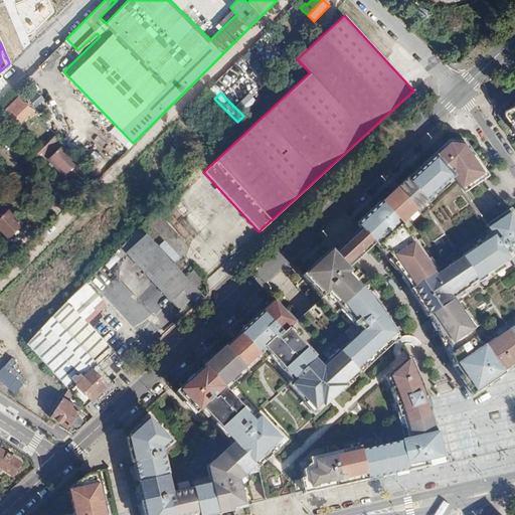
[(18,97),(1,114),(14,127),(31,110),(18,97)]
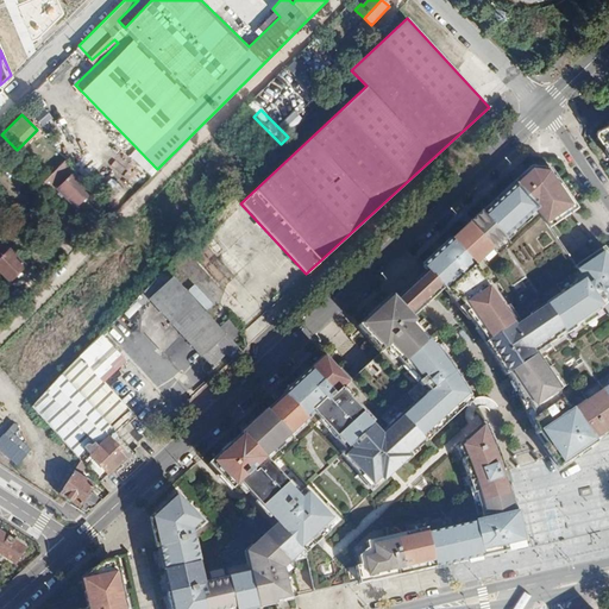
[(608,125),(598,131),(597,136),(608,152),(608,125)]
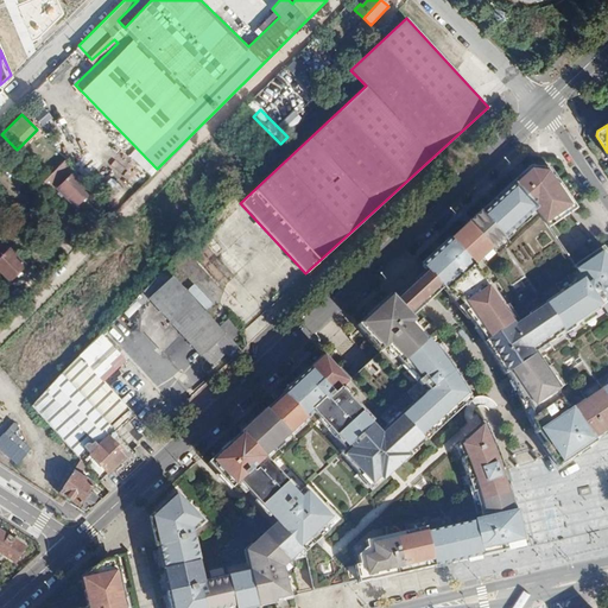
[(228,160),(239,171),(246,163),(235,153),(228,160)]
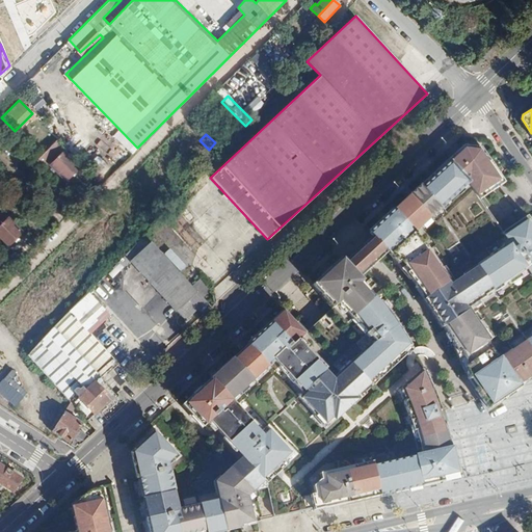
[(463,143),(447,159),(468,181),(479,197),(505,180),(481,144),(463,143)]
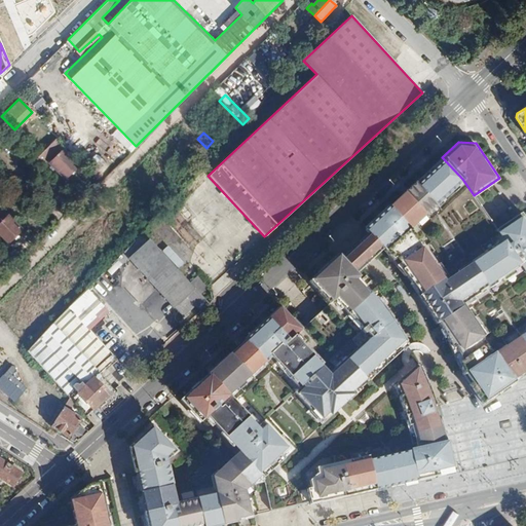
[(64,148),(49,161),(65,177),(78,162),(64,148)]
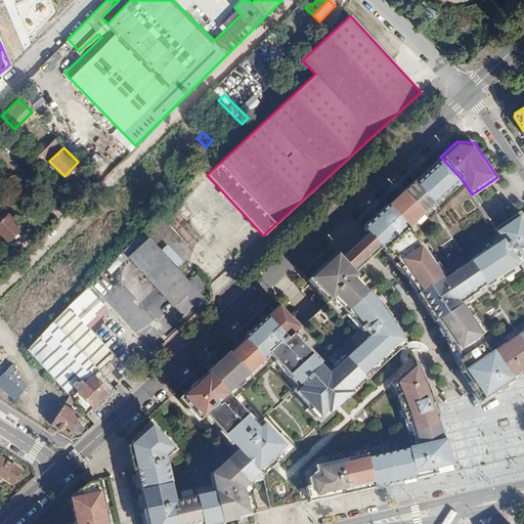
[(440,157),(415,180),(433,202),(461,178),(440,157)]
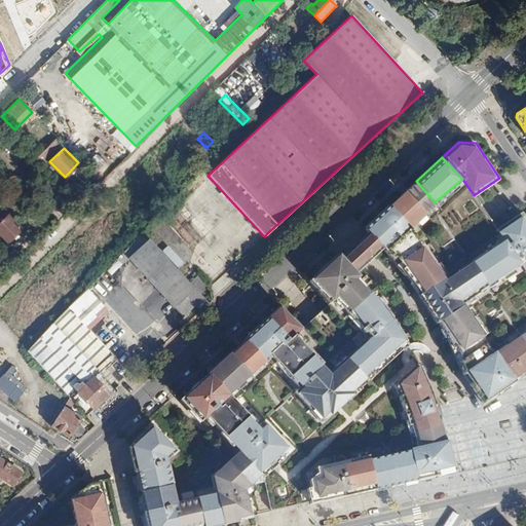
[(406,191),(425,212),(435,202),(416,181),(406,191)]
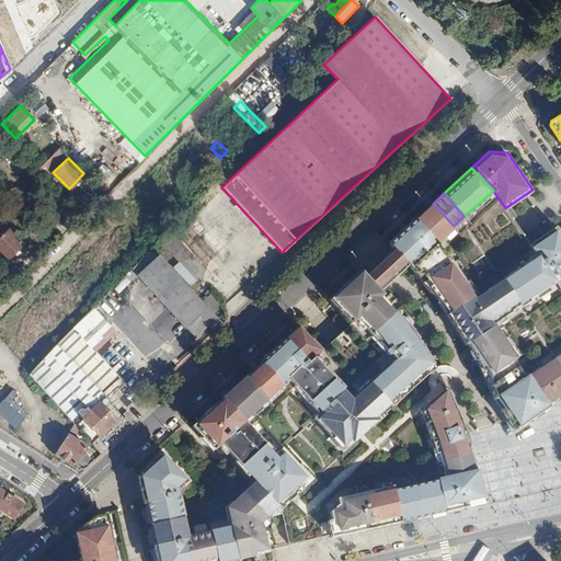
[(433,204),(415,218),(437,241),(454,226),(433,204)]
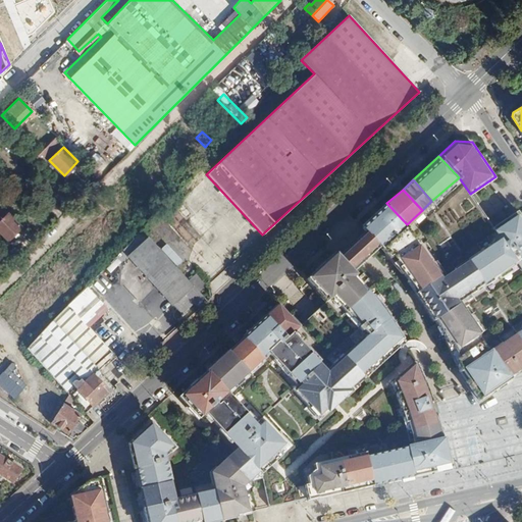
[(380,246),(382,248),(407,224),(386,203),(363,227),(365,229),(380,246)]
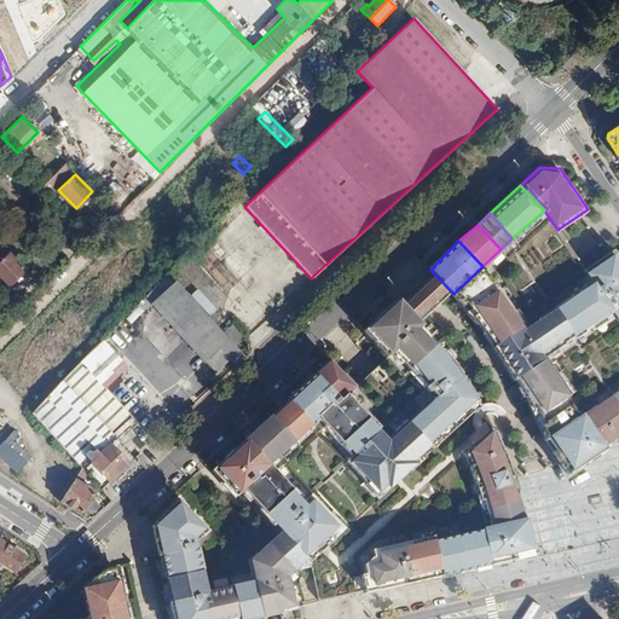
[(220,283),(236,272),(246,285),(250,282),(226,246),(204,260),(220,283)]
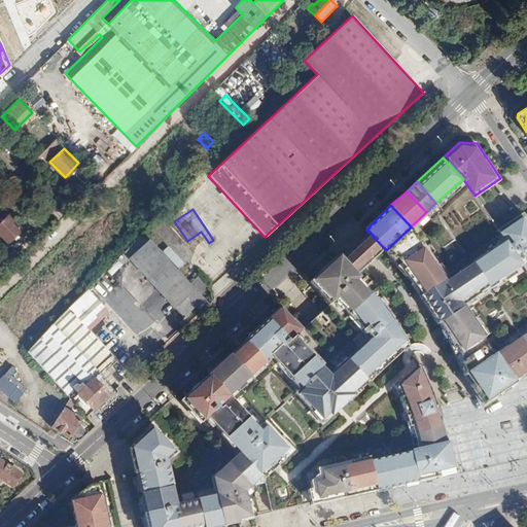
[(498,227),(504,238),(522,264),(526,271),(526,217),(523,211),(498,227)]
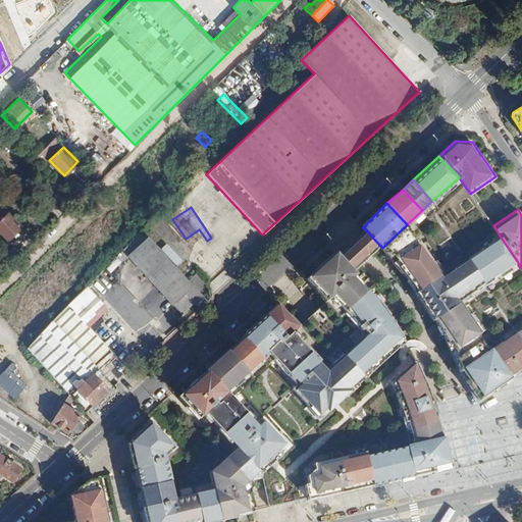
[(7,212),(0,218),(0,231),(7,239),(20,225),(7,212)]
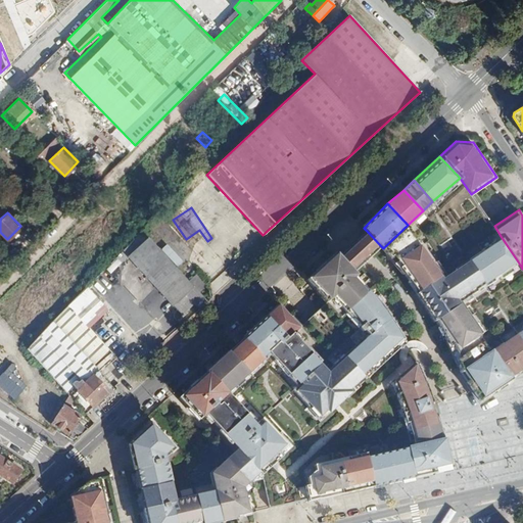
[(383,248),(414,292),(441,274),(408,225),(383,248)]
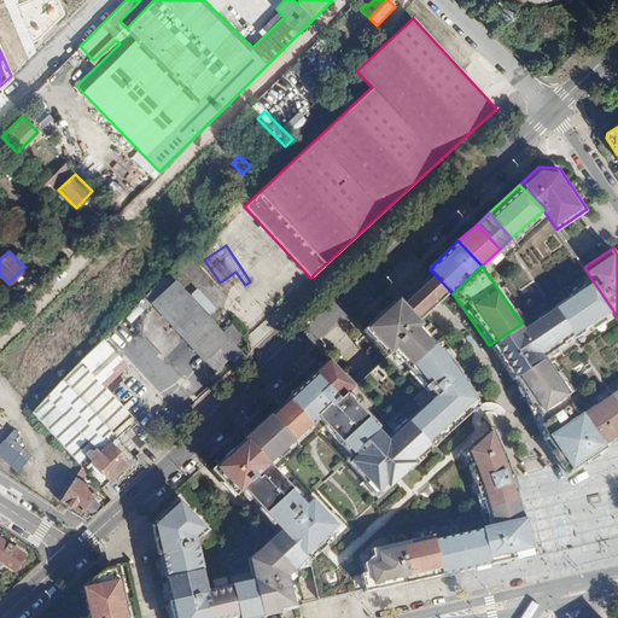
[(402,301),(420,320),(450,291),(432,272),(402,301)]
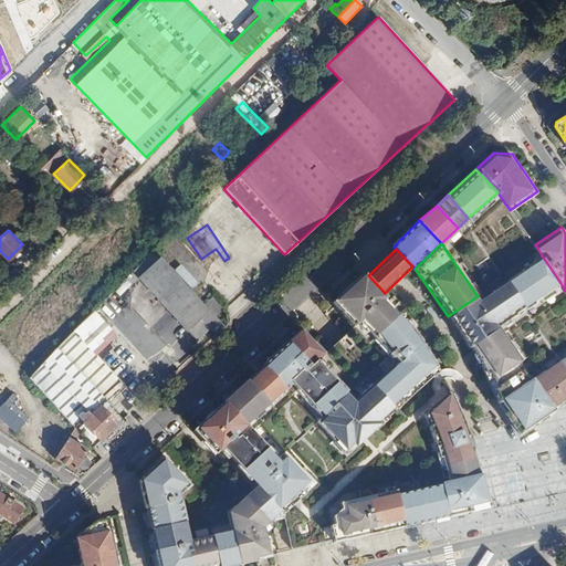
[(505,280),(524,307),(561,283),(542,255),(505,280)]
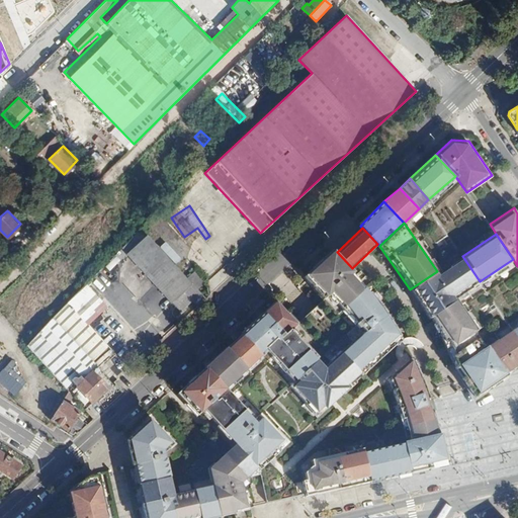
[(330,293),(342,307),(363,285),(352,271),(354,270),(352,268),(338,253),(337,252),(334,248),(306,274),(326,296),(330,293)]
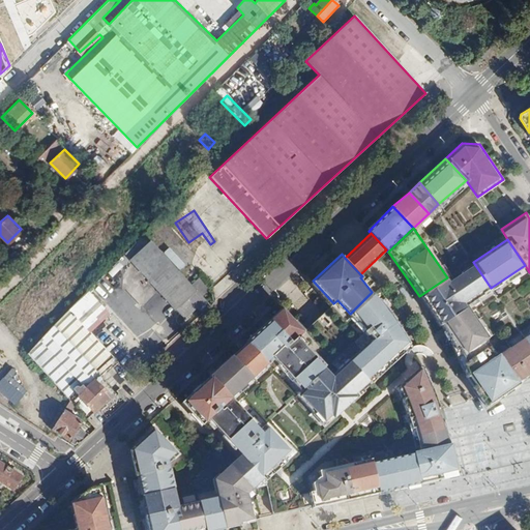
[(439,324),(442,322),(466,306),(466,305),(491,288),(473,262),(448,278),(447,277),(419,296),(439,324)]
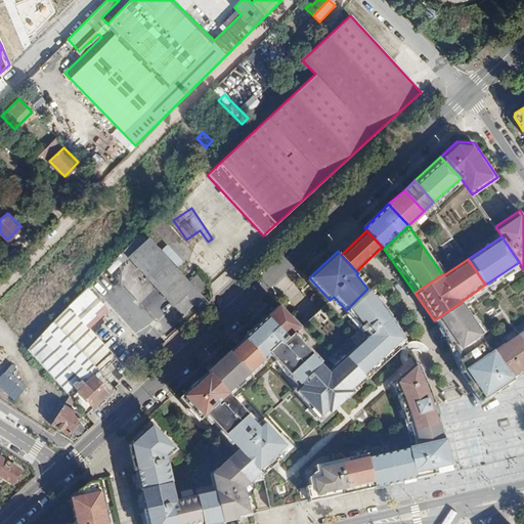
[(204,286),(194,275),(187,281),(198,292),(204,286)]
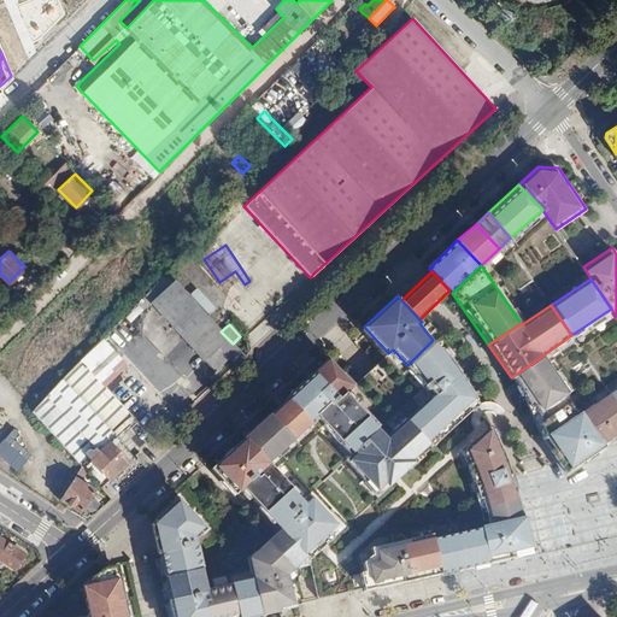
[(221,331),(215,325),(189,350),(211,371),(225,359),(231,365),(244,354),(233,344),(221,331)]
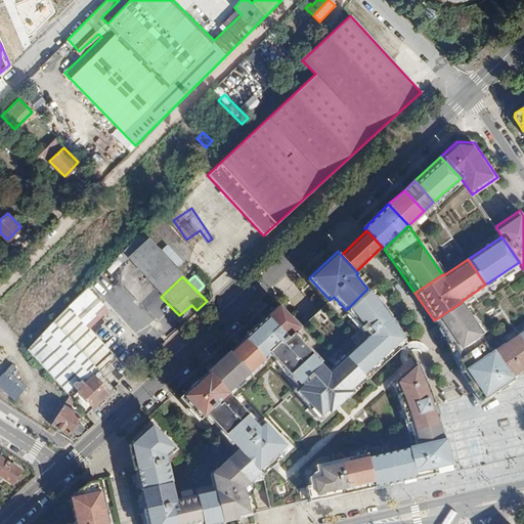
[(364,336),(344,356),(361,376),(403,337),(399,331),(393,321),(386,310),(380,302),(372,292),(367,289),(346,310),(354,321),(361,330),(364,336)]
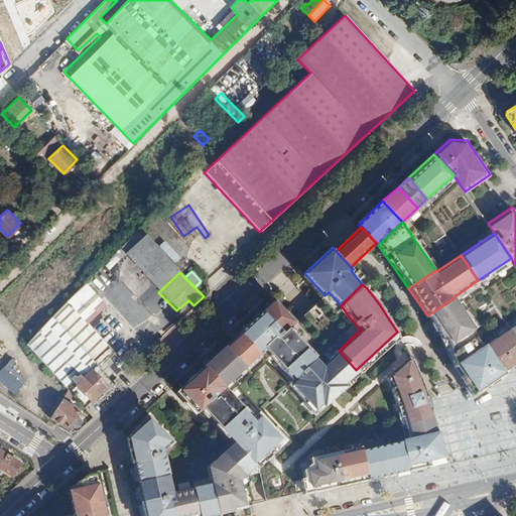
[(273,298),(262,309),(282,331),(287,326),(293,320),(273,298)]
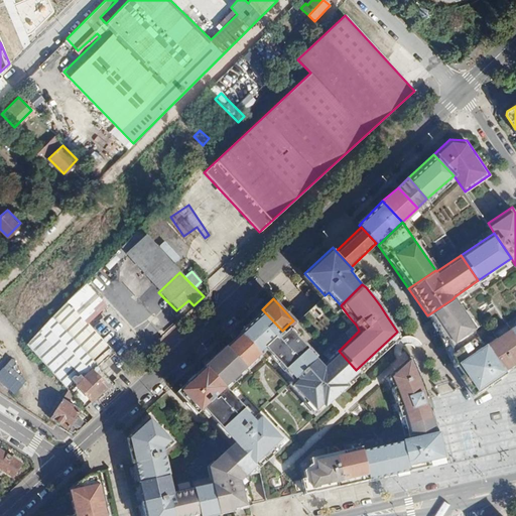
[(430,313),(446,354),(475,334),(477,333),(454,298),(430,313)]
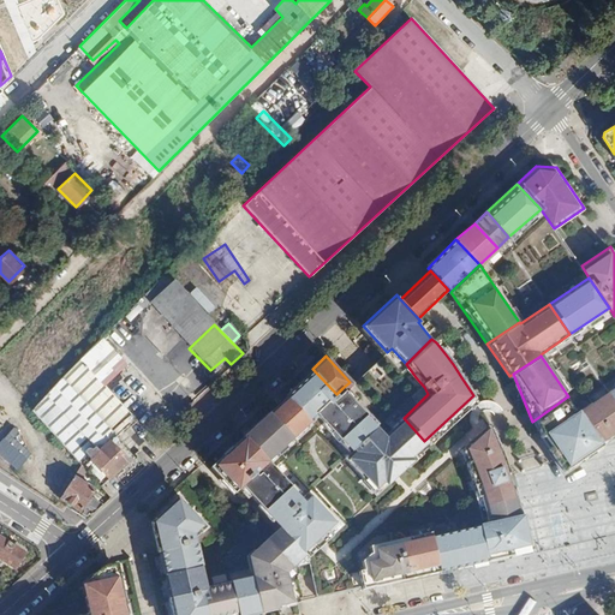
[(78,362),(59,380),(114,436),(133,417),(78,362)]
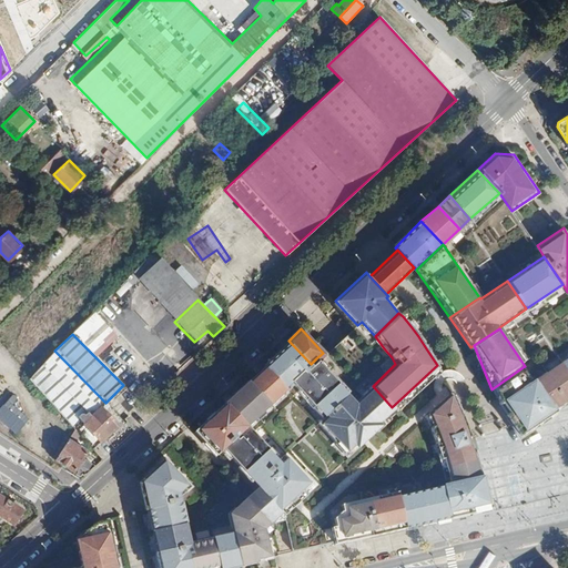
[(264,365),(285,388),(291,383),(311,364),(288,341),(263,364),(264,365)]
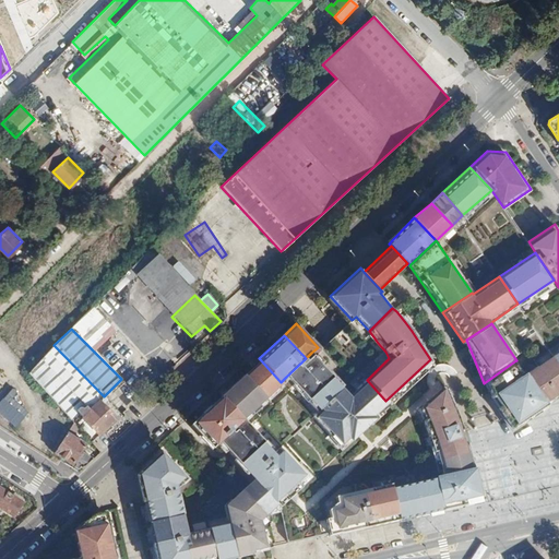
[(104,396),(54,345),(42,358),(105,428),(115,419),(98,403),(104,396)]
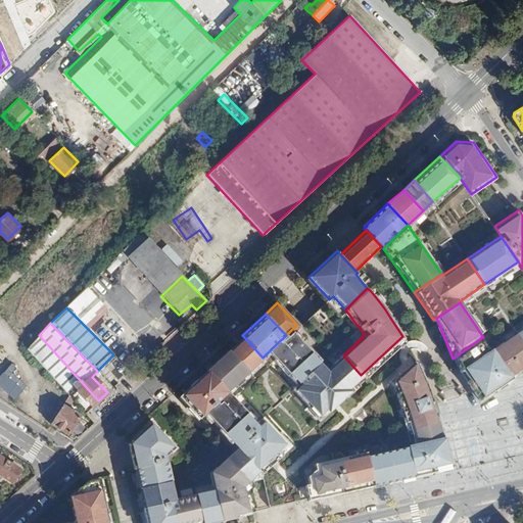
[(310,350),(291,330),(286,335),(268,352),(286,373),(310,350)]
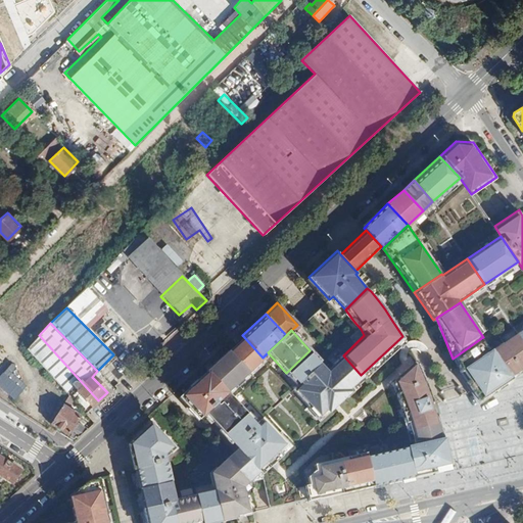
[(522,368),(522,341),(517,332),(493,348),(512,376),(522,368)]
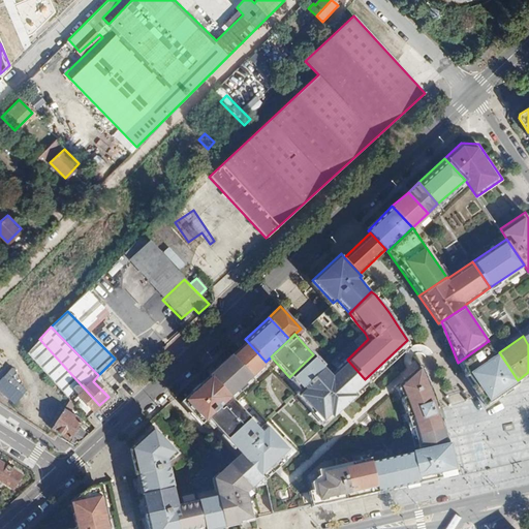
[(99,405),(39,339),(26,353),(66,397),(74,391),(93,411),(99,405)]
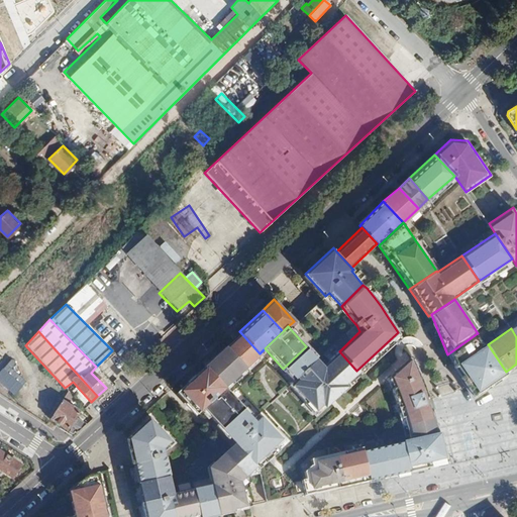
[(225,345),(245,367),(260,353),(240,332),(225,345)]
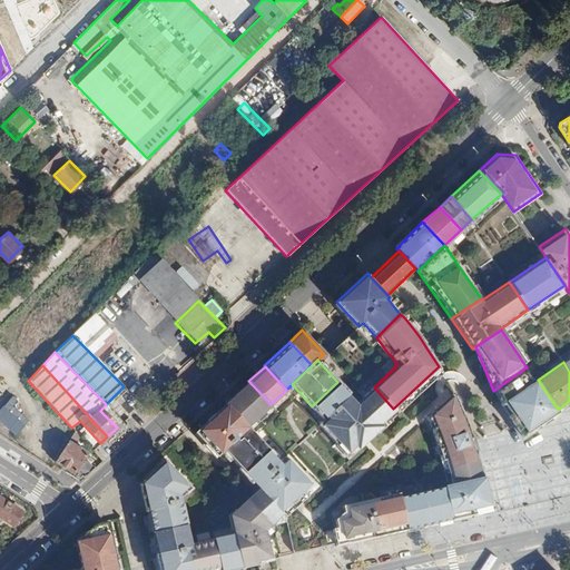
[(560,412),(558,410),(538,380),(536,377),(532,380),(524,369),(493,391),(497,399),(500,399),(500,403),(501,408),(507,415),(505,416),(513,428),(521,439),(560,412)]
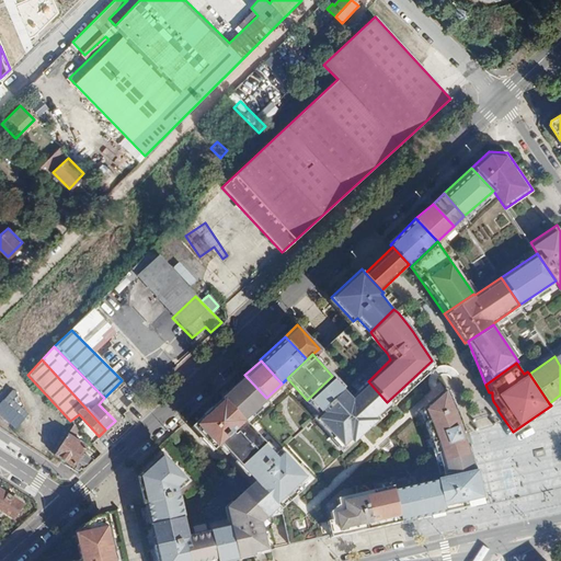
[(244,375),(221,396),(243,420),(266,398),(244,375)]
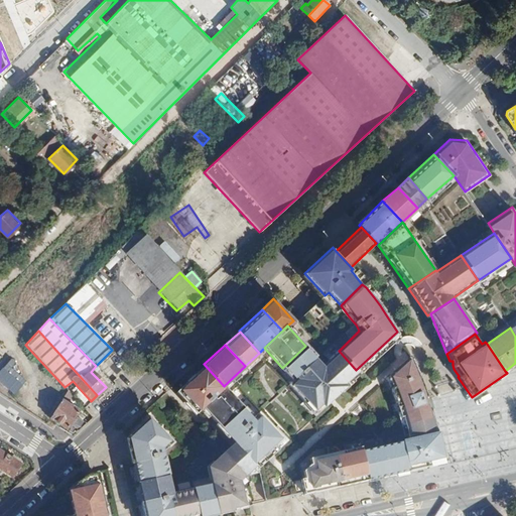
[(315,356),(305,346),(282,368),(291,378),(293,376),(315,356)]
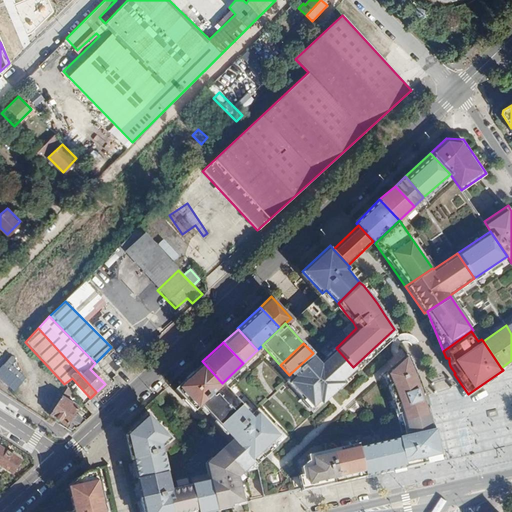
[(313,353),(291,373),(293,375),(287,380),(311,406),(317,401),(319,403),(344,380),(343,379),(355,368),(353,367),(336,348),(321,361),(313,353)]
